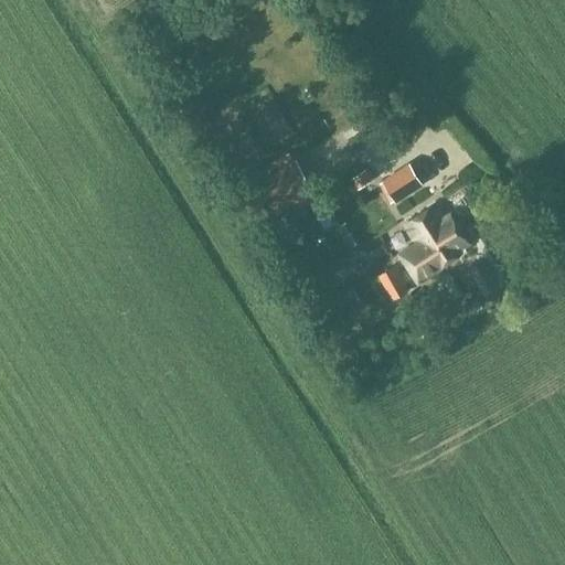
[(283,221),(320,196),(295,160),(258,183),(283,221)]
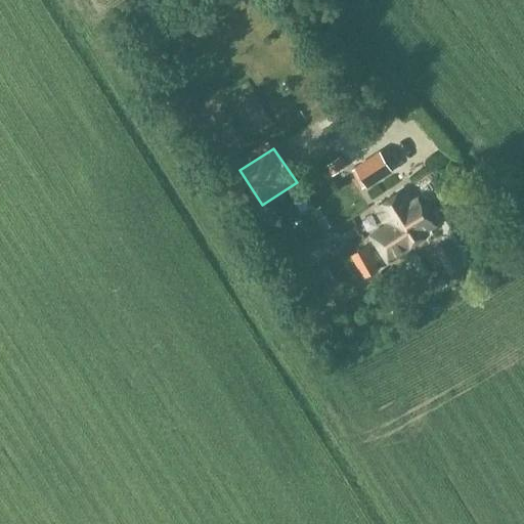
[(367,188),(393,171),(380,153),(351,172),(362,189),(366,186),(367,188)]
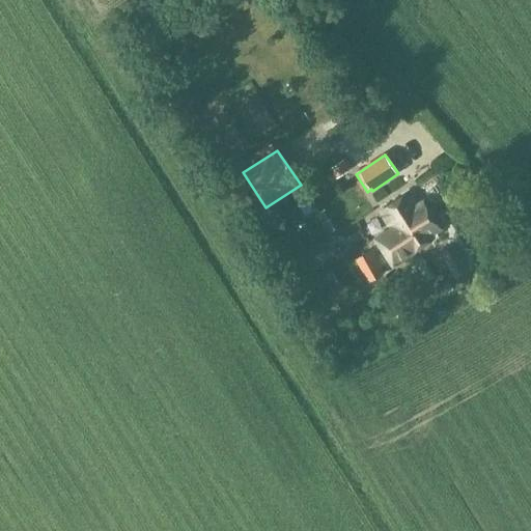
[(328,168),(335,177),(348,167),(342,158),(328,168)]
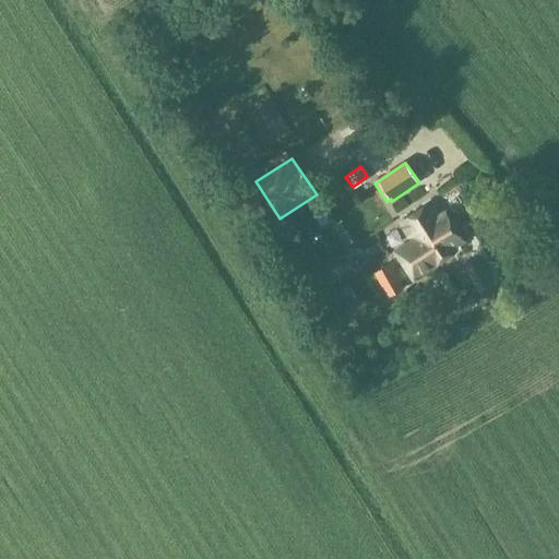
[(400,222),(412,244),(397,252),(414,278),(461,248),(460,246),(467,241),(447,207),(439,211),(433,202),(400,222)]
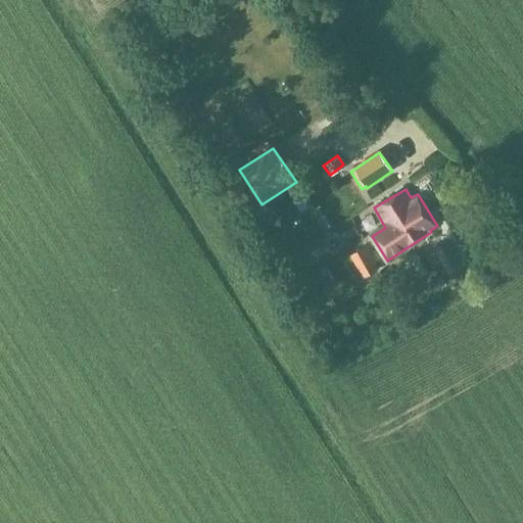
[(449,240),(434,248),(446,271),(462,263),(449,240)]
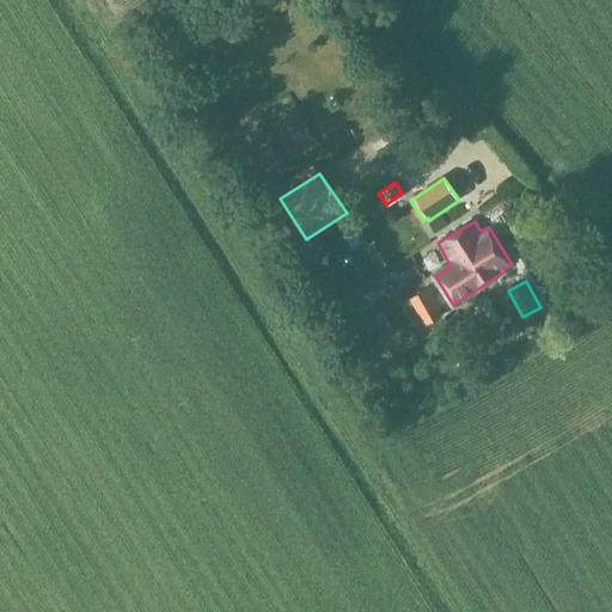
[(445,314),(429,287),(410,298),(426,325),(445,314)]
